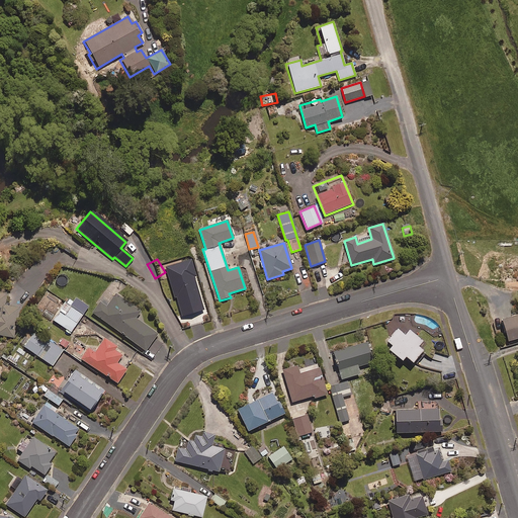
[(175,310),(201,300),(189,264),(178,267),(180,272),(164,277),(175,310)]
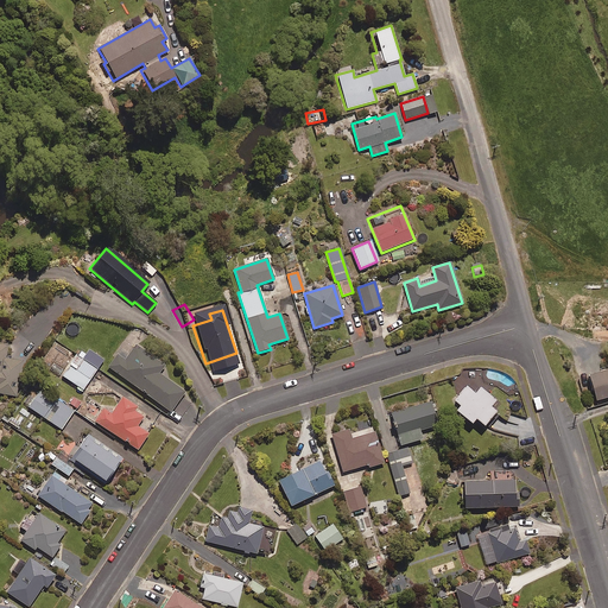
[(0,392),(17,396),(23,360),(6,356),(7,343),(0,341),(0,392)]
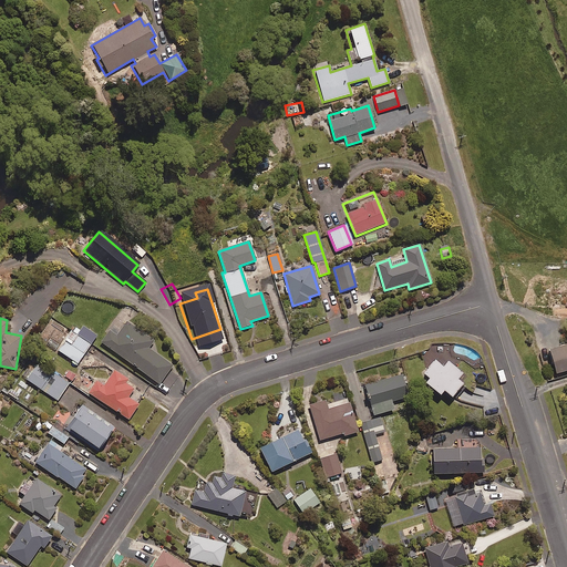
[(148,348),(154,340),(127,321),(117,336),(111,330),(103,342),(161,383),(173,366),(148,348)]
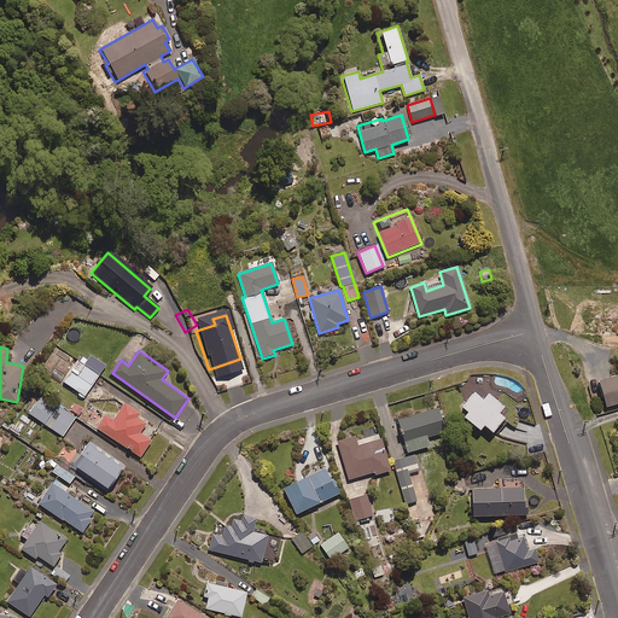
[(86,396),(106,365),(92,355),(86,363),(79,360),(64,382),(86,396)]
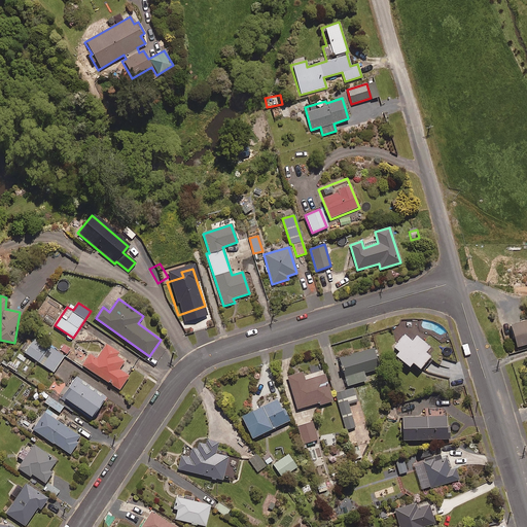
[(516,347),(526,344),(526,320),(510,325),(516,347)]
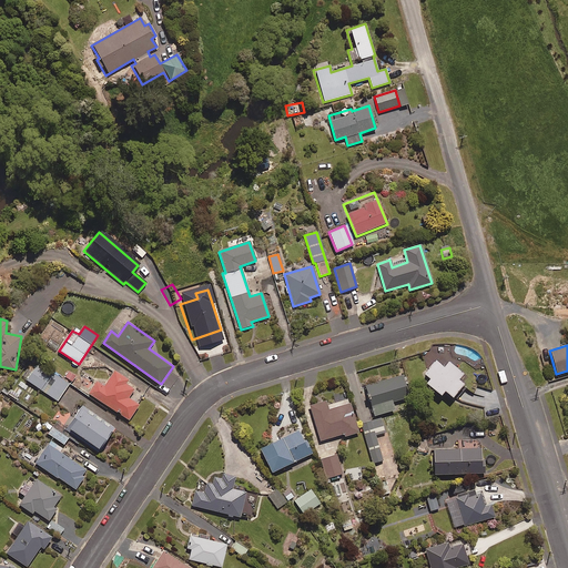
[(54,372),(52,375),(32,361),(22,375),(58,401),(71,383),(54,372)]
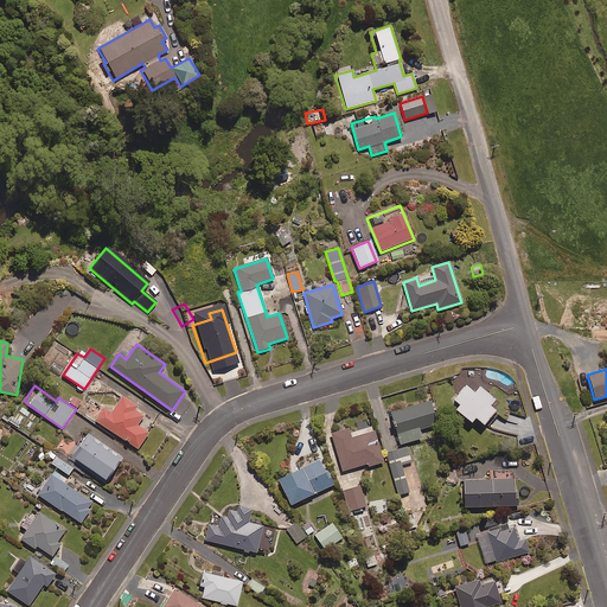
[(455,411),(470,423),(473,420),(481,426),(494,410),(489,406),(493,400),(478,385),(472,393),(464,385),(451,401),(459,408),(455,411)]
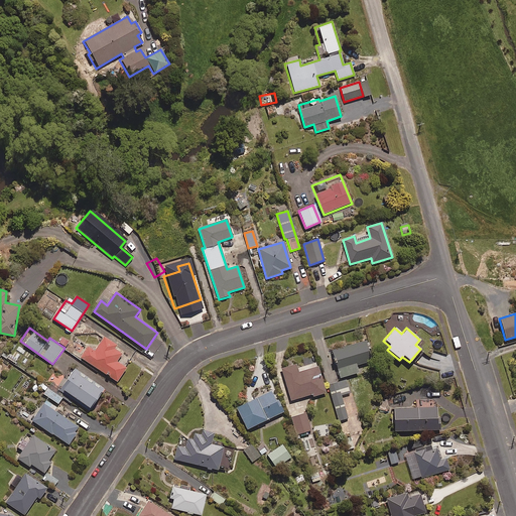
[(70,341),(62,335),(58,341),(67,346),(70,341)]
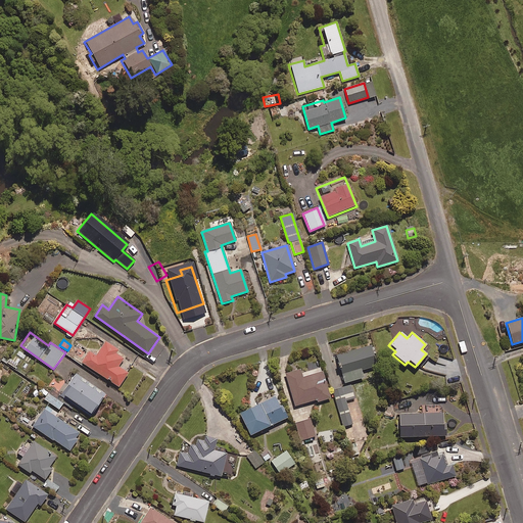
[(115,352),(117,348),(106,341),(97,355),(90,350),(83,362),(120,386),(129,373),(119,366),(124,359),(115,352)]
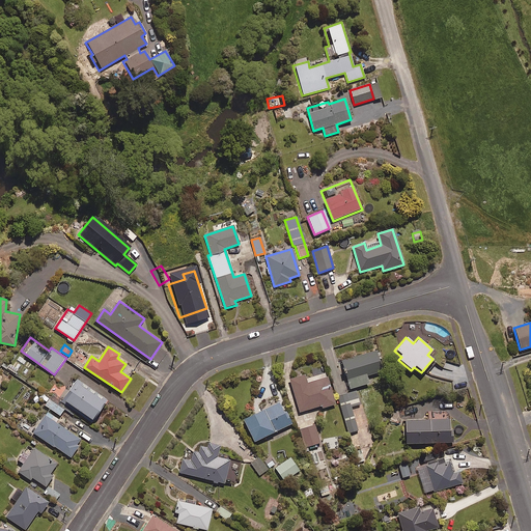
[(365,376),(381,371),(374,352),(341,362),(351,389),(368,383),(365,376)]
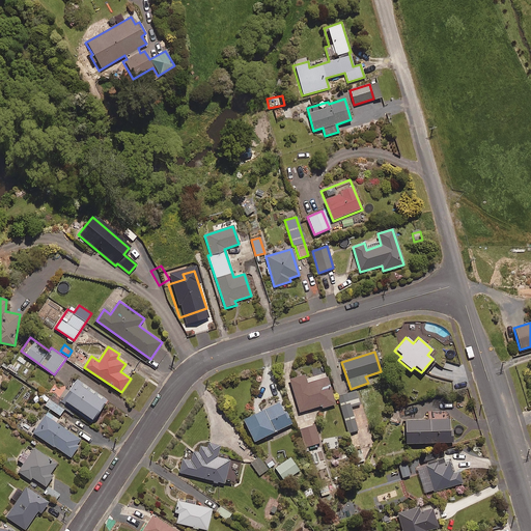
[(322,409),(334,404),(327,378),(306,384),(304,375),(289,380),(300,412),(320,406),(322,409)]
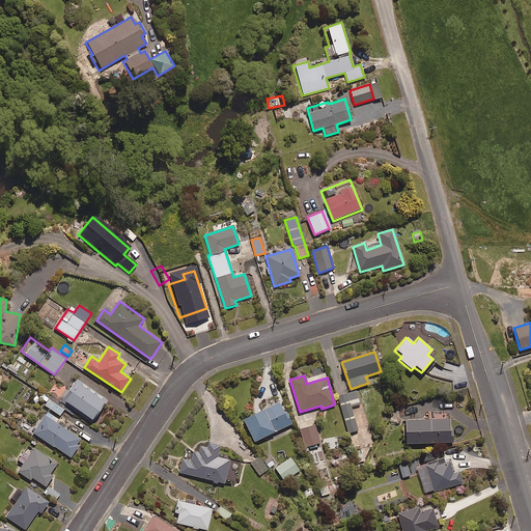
[(108,401),(79,379),(64,397),(93,420),(108,401)]
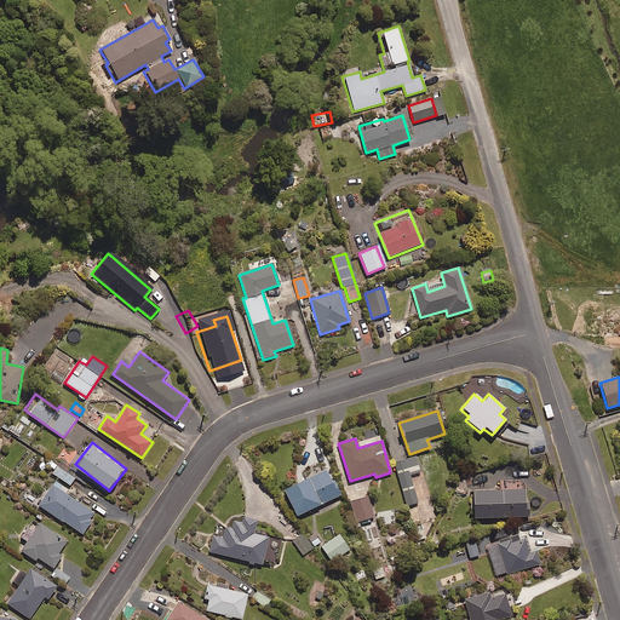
[(409,475),(419,472),(415,457),(395,463),(407,506),(418,503),(409,475)]
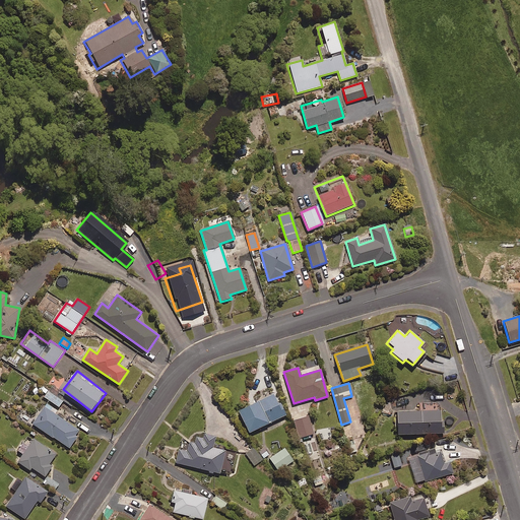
[(42,385),(40,389),(44,391),(47,393),(45,397),(60,406),(64,399),(42,385)]
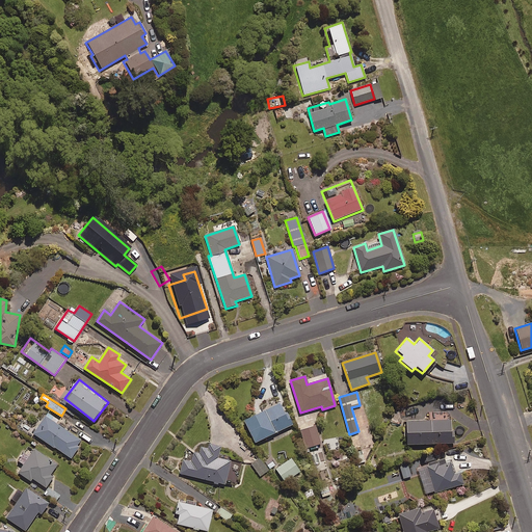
[(242,421),(254,444),(292,424),(286,411),(284,413),(278,403),(242,421)]
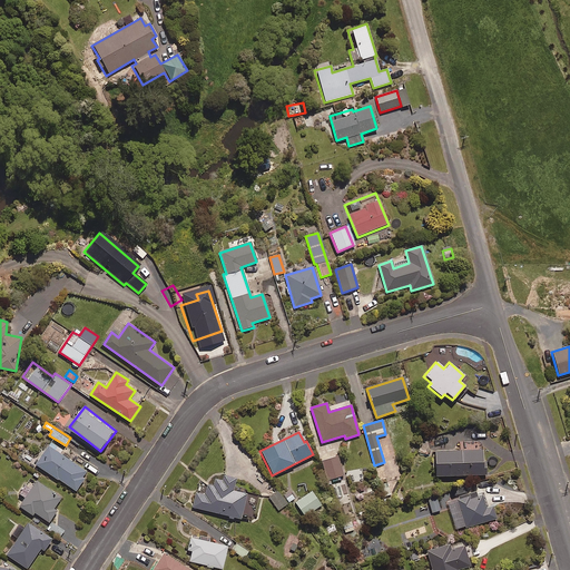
[(441,441),(453,438),(452,432),(440,435),(441,441)]
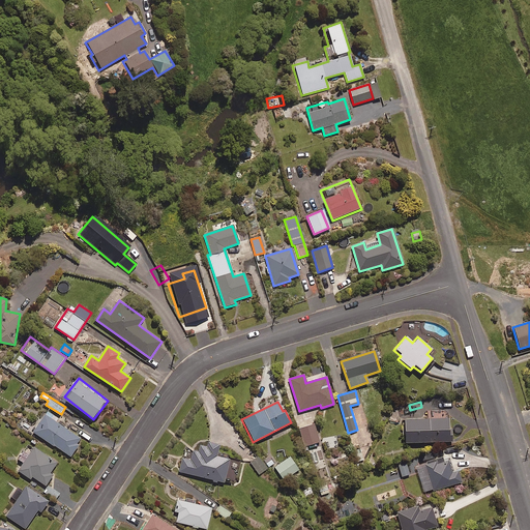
[(56,421),(59,418),(48,411),(34,432),(71,457),(83,439),(56,421)]
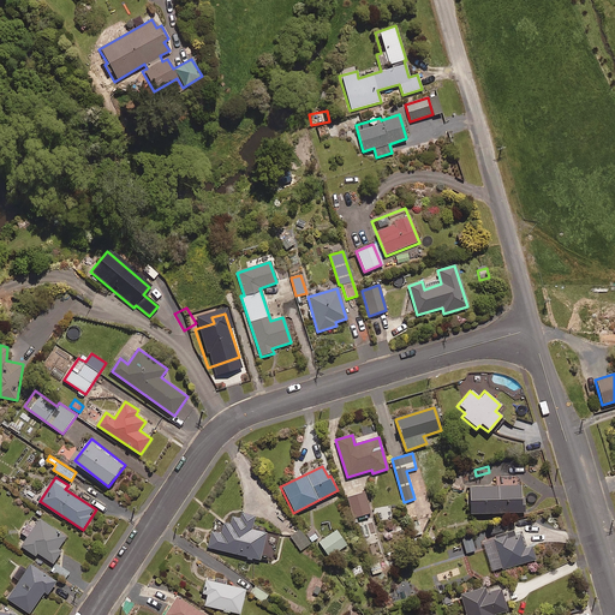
[(523,499),(520,499),(520,487),(469,488),(469,514),(524,513),(523,499)]
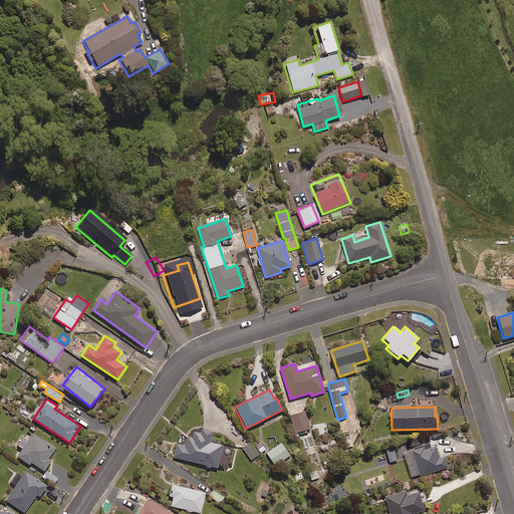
[(295,433),(309,429),(304,412),(290,417),(295,433)]
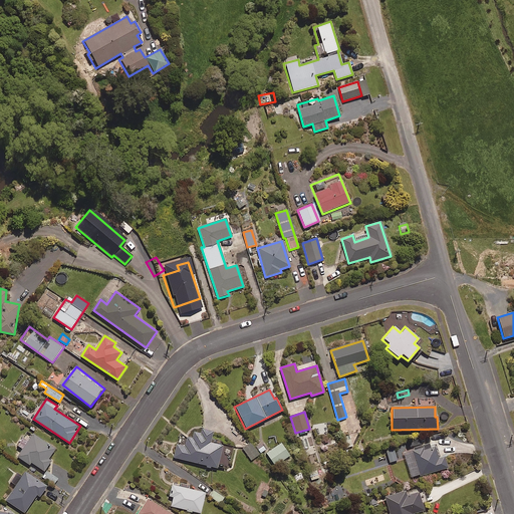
[(352,447),(347,428),(339,430),(344,449),(352,447)]
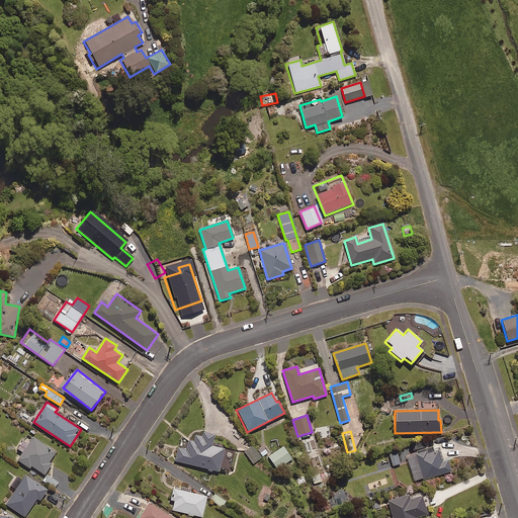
[(213,436),(202,433),(201,437),(195,435),(193,443),(187,441),(185,450),(177,448),(174,461),(219,472),(225,449),(210,446),(213,436)]
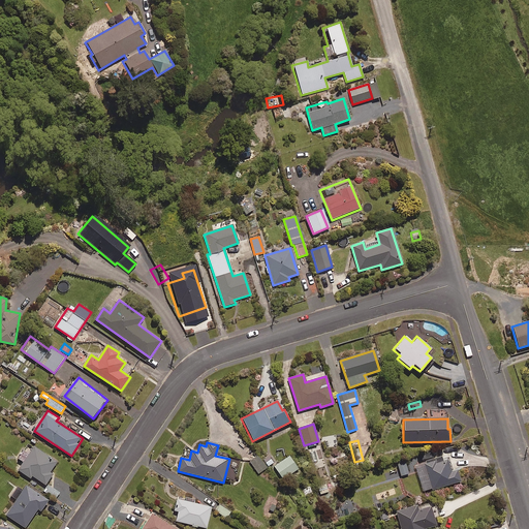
[(50,472),(57,463),(35,446),(32,450),(28,447),(19,458),(24,462),(19,469),(31,478),(33,475),(45,485),(54,474),(50,472)]
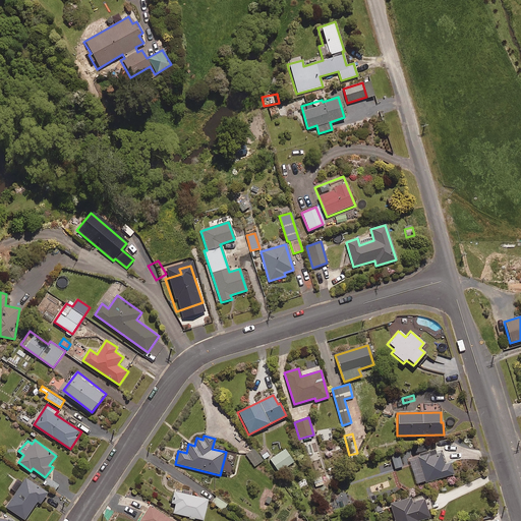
[(263,462),(253,449),(245,454),(254,467),(263,462)]
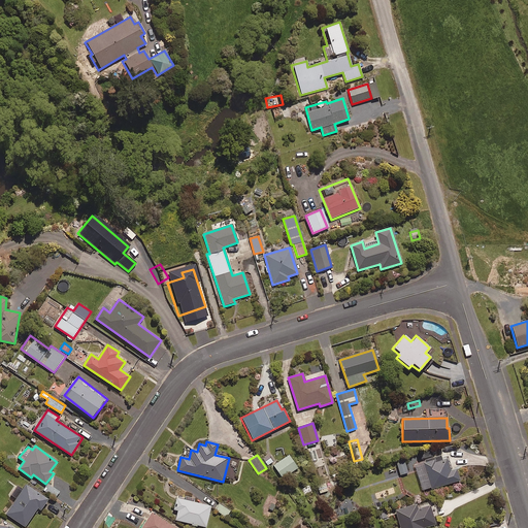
[(297,468),(288,455),(271,466),(279,480),(297,468)]
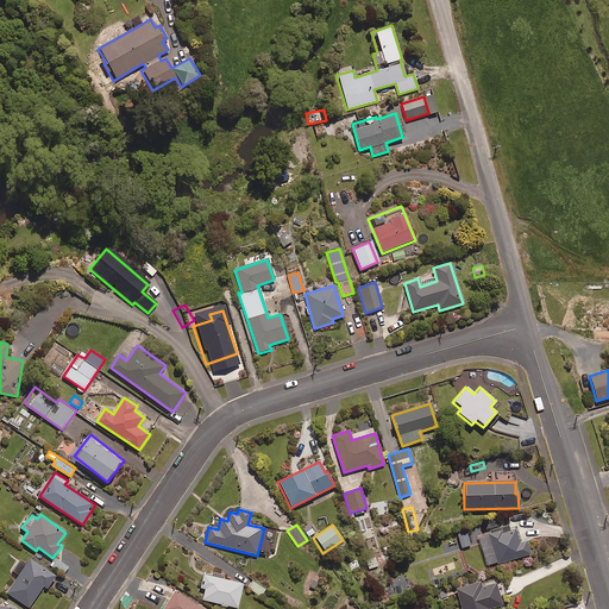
[(516,529),(502,534),(501,529),(488,533),(497,564),(529,554),(525,541),(520,542),(516,529)]
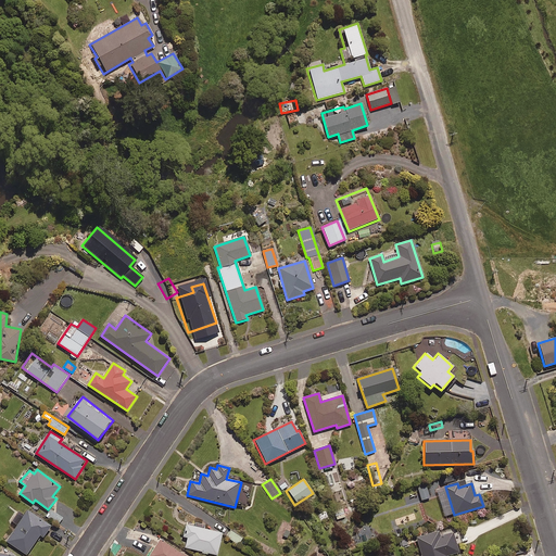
[(420,501),(429,498),(426,487),(417,489),(420,501)]
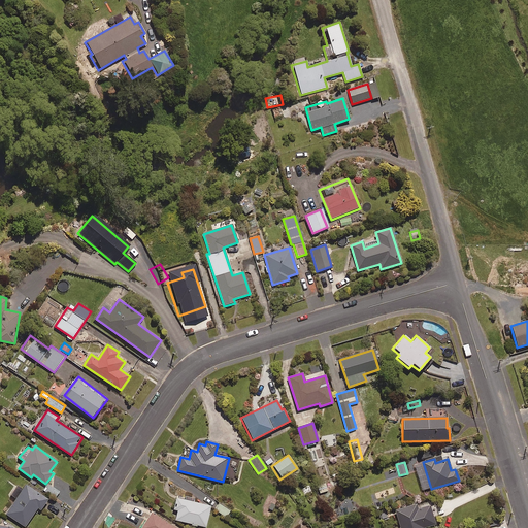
[(41,510),(50,499),(27,484),(23,490),(19,487),(14,493),(19,496),(6,514),(26,527),(38,508),(41,510)]
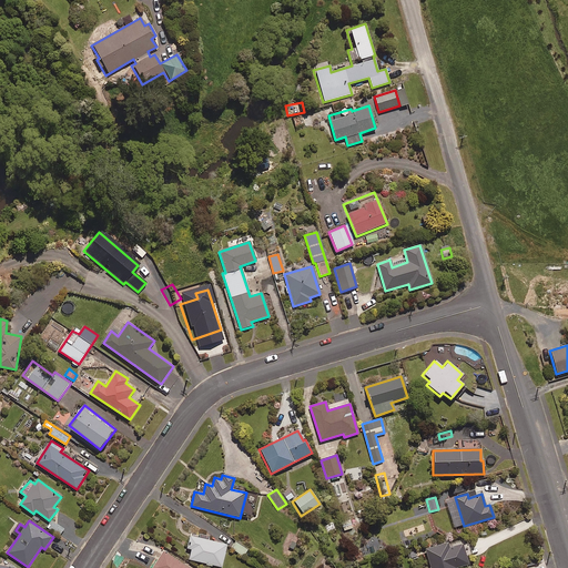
[(60,536),(66,529),(56,521),(50,528),(60,536)]
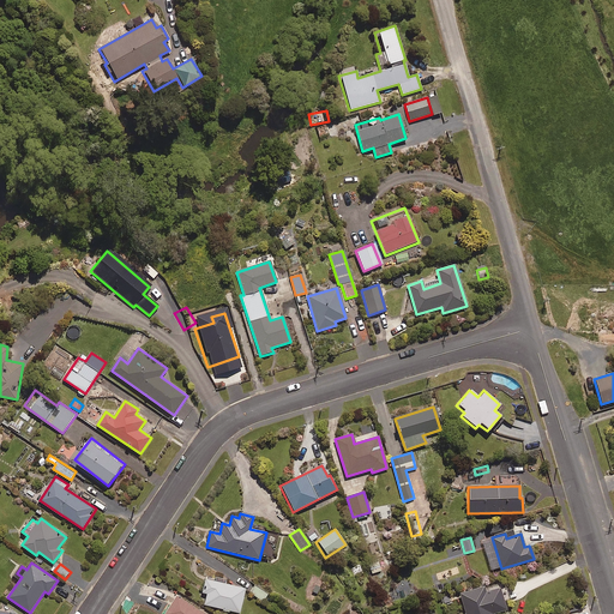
[(241,613),(247,589),(208,578),(204,593),(209,594),(205,605),(241,613)]
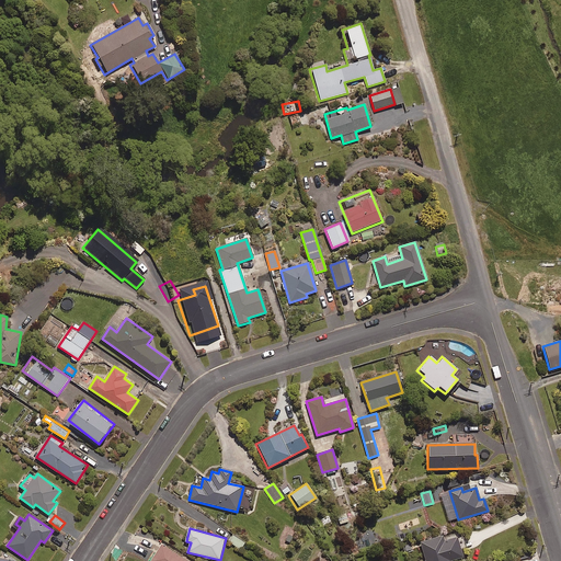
[(247,542),(233,533),(228,540),(241,550),(247,542)]
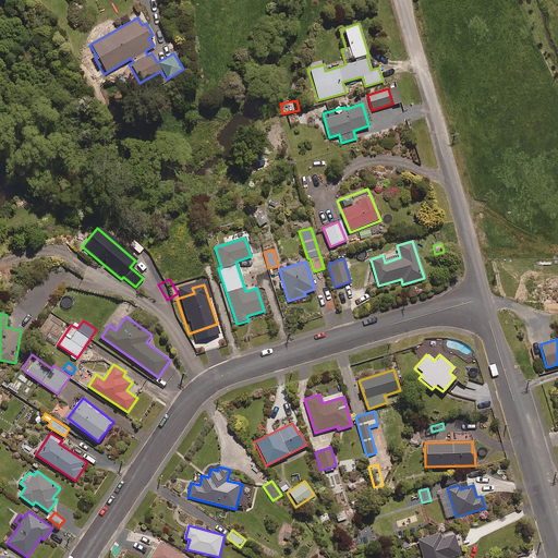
[(453,534),(440,538),(438,533),(417,540),(422,557),(448,557),(460,555),(453,534)]
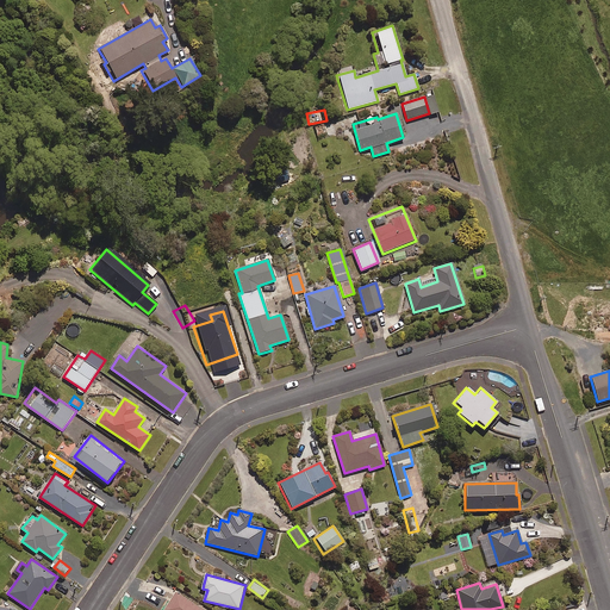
[(206,609),(178,591),(165,609),(206,609)]
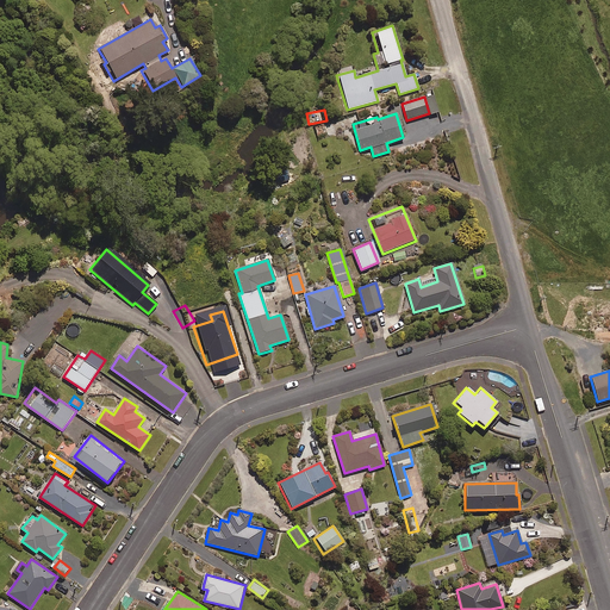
All buildings are outlined.
